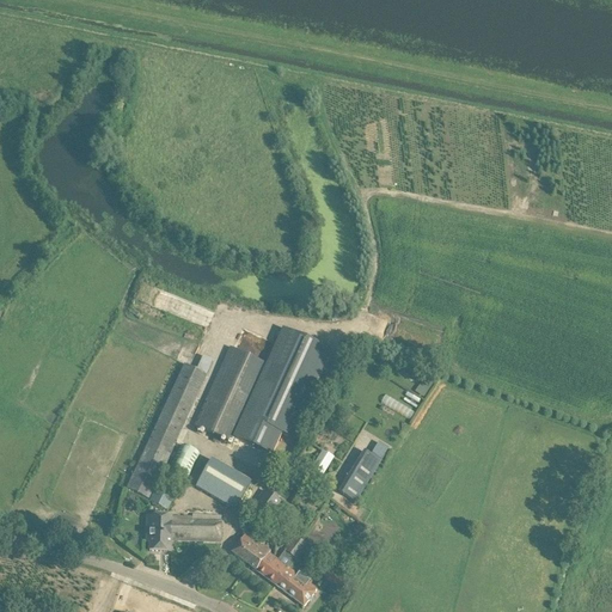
[(268,365),(234,440),(271,457),(281,435),(287,438),(294,420),(297,421),(329,349),(285,329),(268,365)]
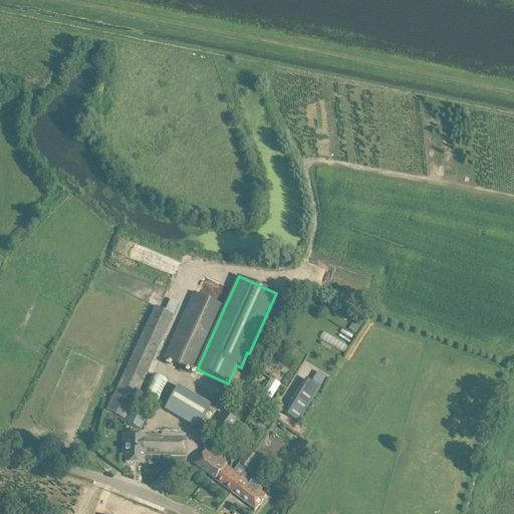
[(186,369),(195,373),(197,369),(225,306),(193,291),(164,359),(181,366),(179,371),(184,373),(186,369)]
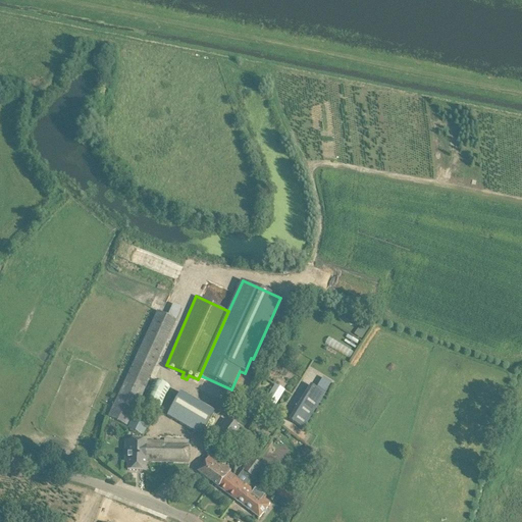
[(158,311),(108,418),(126,426),(176,320),(158,311)]
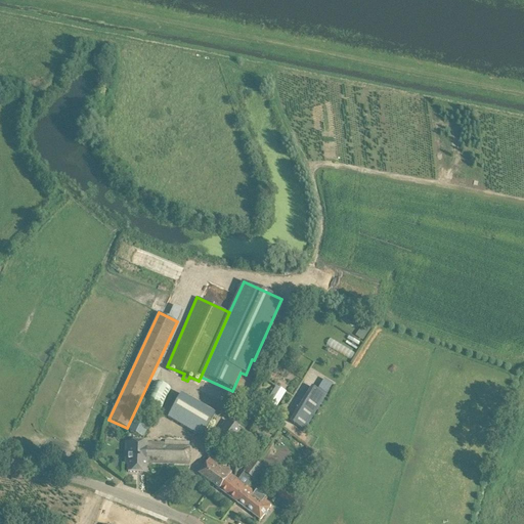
[(325,347),(352,358),(355,350),(329,339),(325,347)]
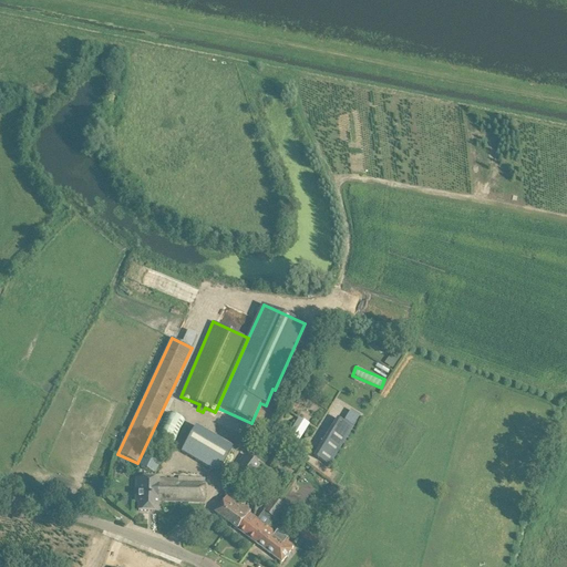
[(173,445),(185,421),(167,412),(155,437),(173,445)]
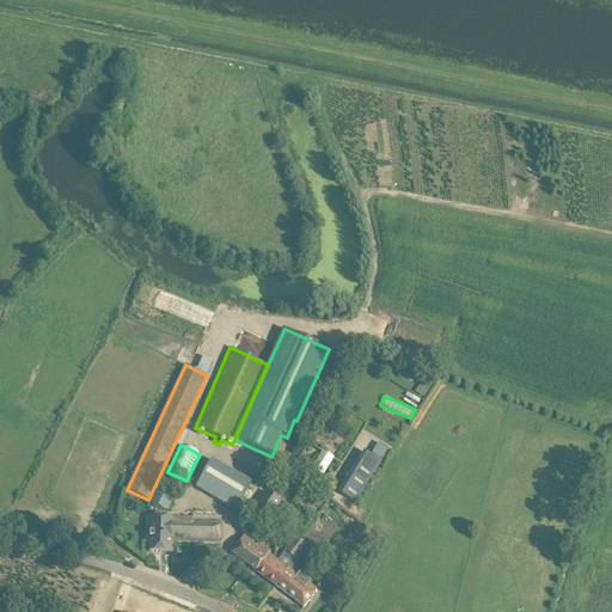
[(312,469),(323,475),(334,458),(323,451),(312,469)]
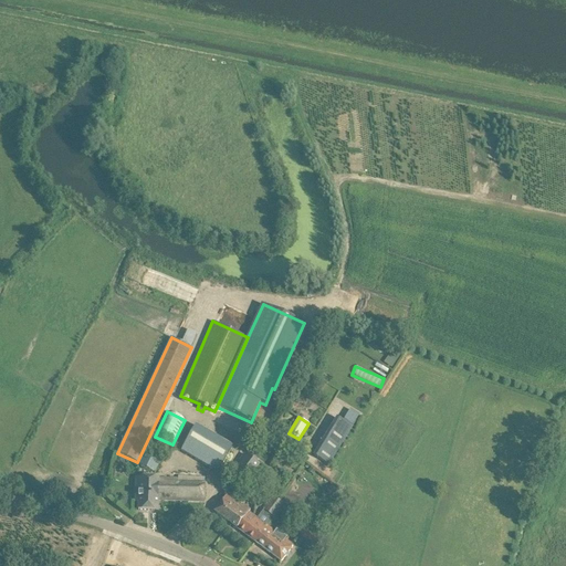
[(328,465),(352,427),(337,418),(314,456),(328,465)]
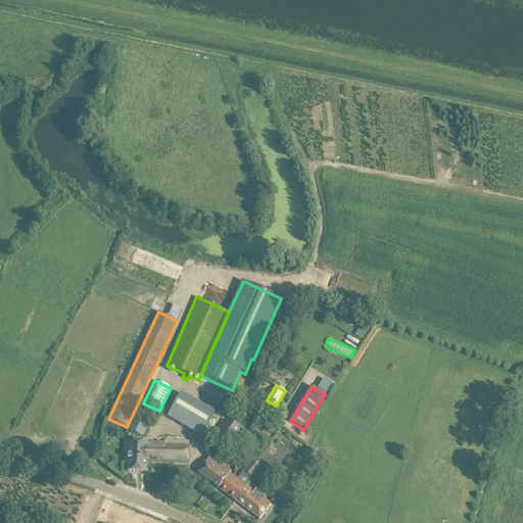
[(181,393),(168,417),(201,436),(215,414),(181,393)]
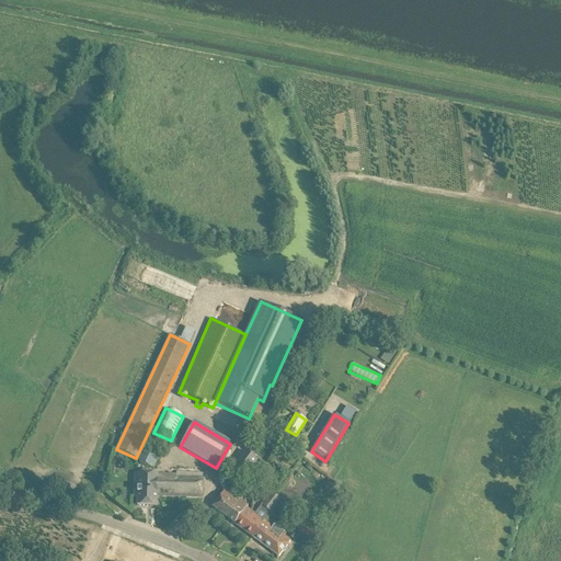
[(281,459),(288,448),(281,443),(273,454),(281,459)]
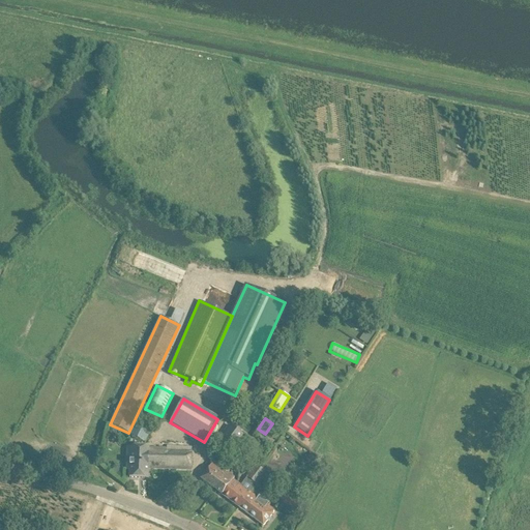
[(145,442),(151,430),(136,422),(129,435),(145,442)]
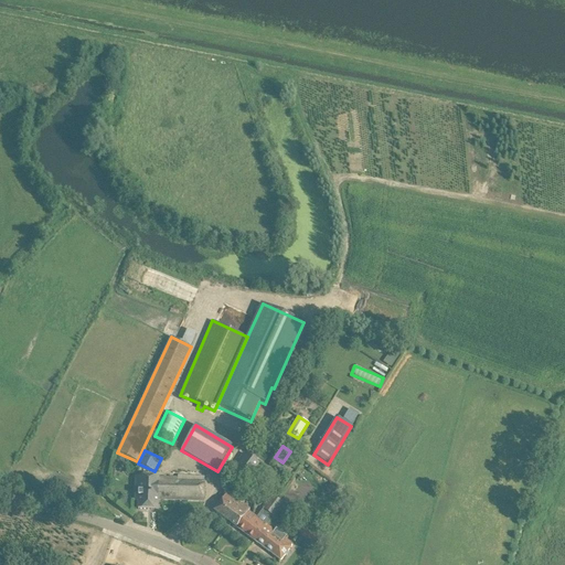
[(242,458),(244,459),(237,468),(248,477),(258,464),(244,454),(242,458)]
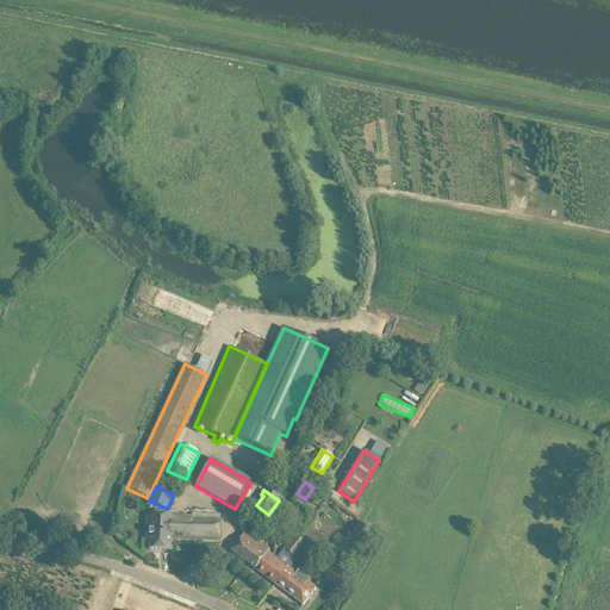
[(147,515),(147,533),(150,533),(149,542),(149,551),(170,551),(170,540),(170,534),(172,534),(172,516),(170,516),(167,516),(147,515)]
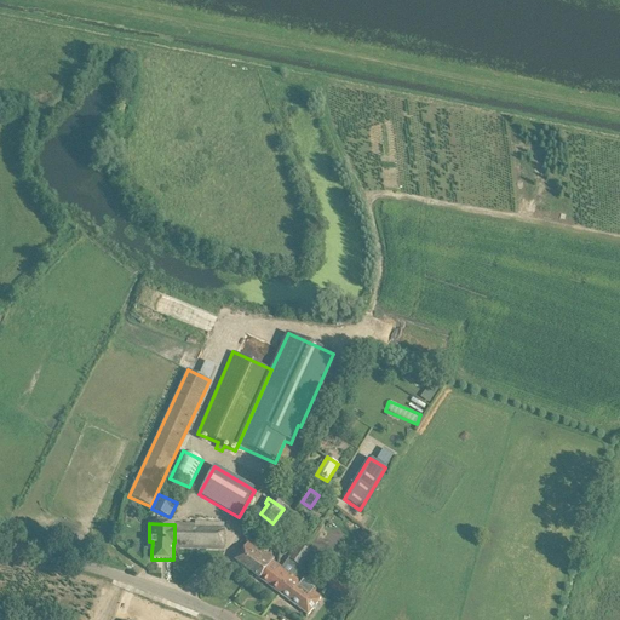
[(174,543),(173,543),(173,549),(224,550),(224,527),(195,526),(174,524),(174,543)]
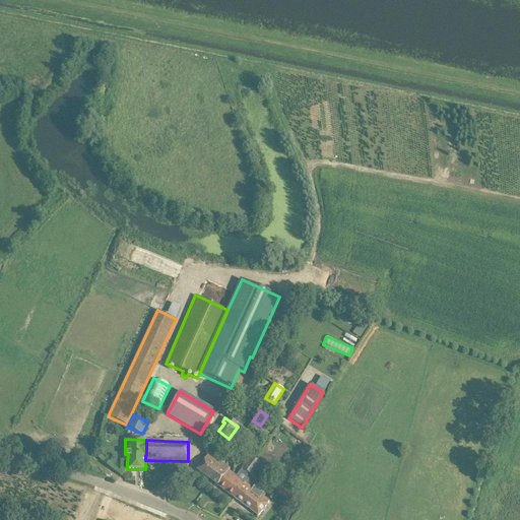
[(197,470),(211,481),(218,471),(217,470),(222,464),(208,454),(197,470)]
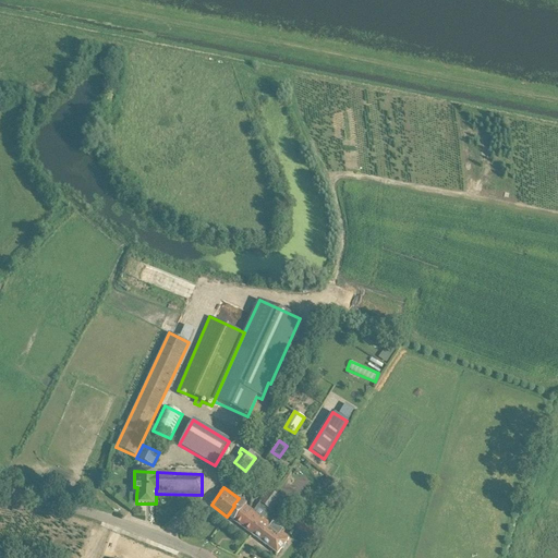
[(227,517),(251,534),(263,519),(269,510),(279,498),(268,490),(253,511),(244,506),(246,504),(239,498),(233,505),(234,506),(227,517)]
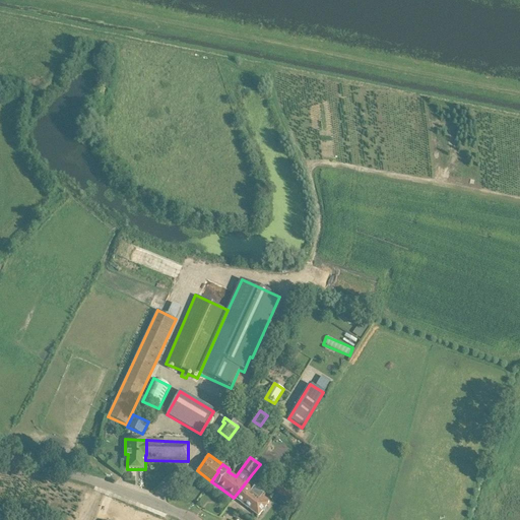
[(258,516),(264,508),(268,502),(245,483),(234,498),(258,516)]
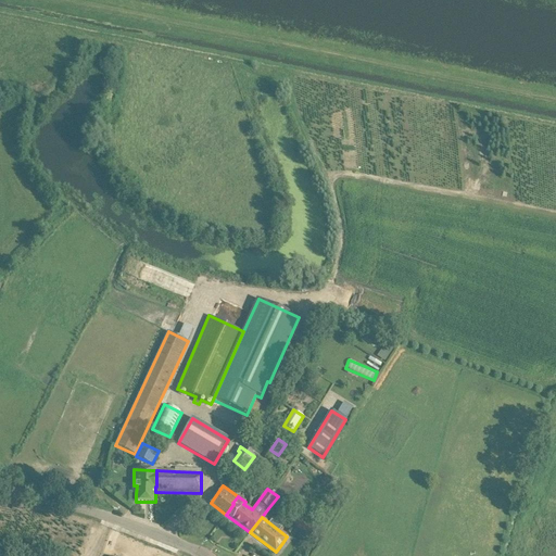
[(297,518),(290,528),(306,541),(314,531),(297,518)]
